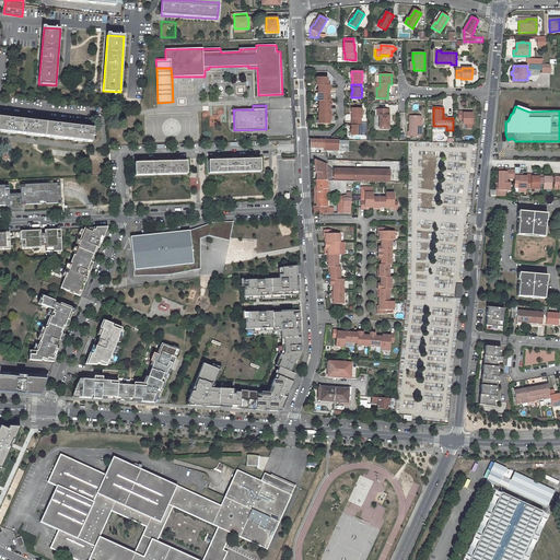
[(351,118),(351,121),(361,121),(361,118),(362,118),(362,108),(351,108),(351,114),(352,115),(352,118),(351,118)]
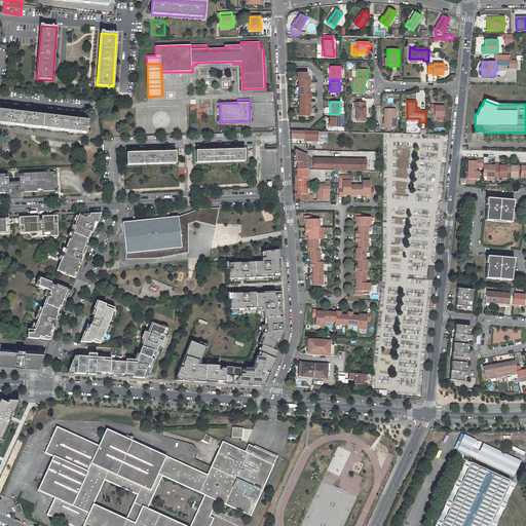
[(366,103),(357,103),(357,108),(357,121),(365,121),(366,103)]
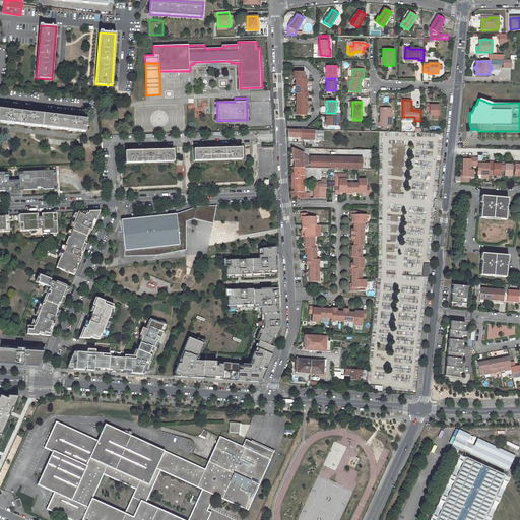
[(430,104),(426,104),(426,111),(430,111),(430,115),(439,116),(439,106),(434,105),(430,105),(430,104)]
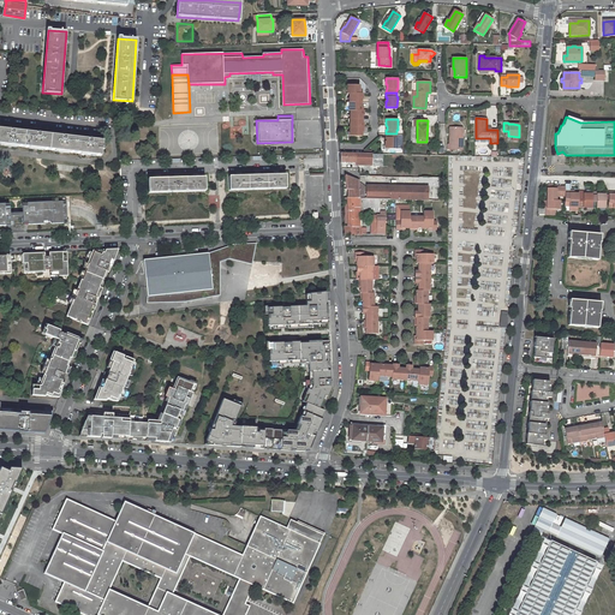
[(463,127),(449,127),(449,144),(448,144),(448,149),(463,149),(463,127)]
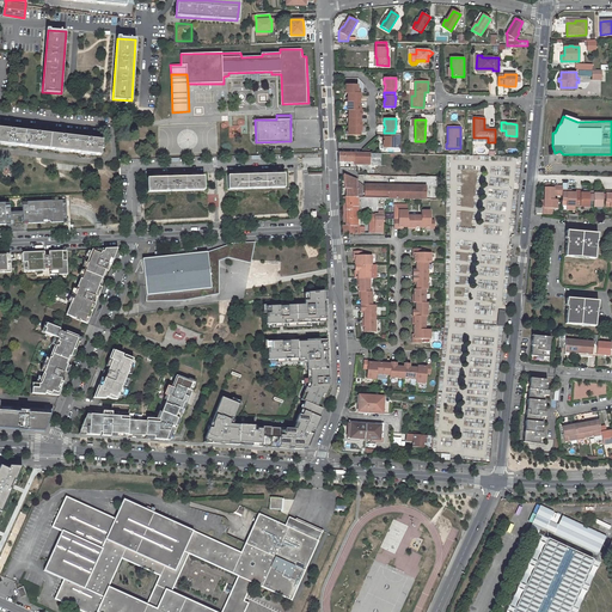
[(0,128),(0,142),(101,155),(102,141),(0,128)]
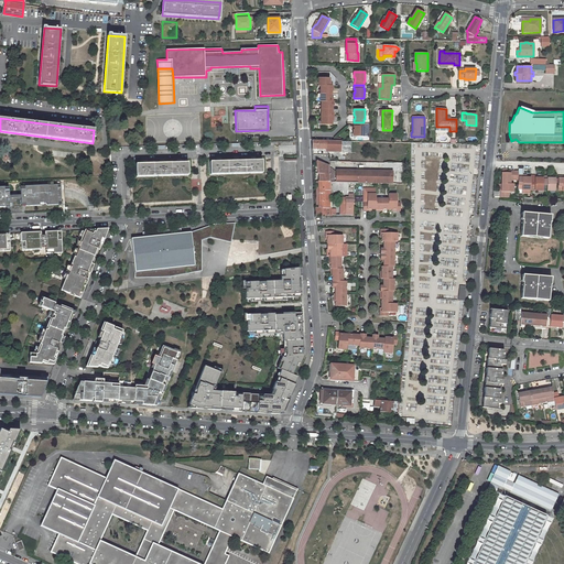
[(364,122),(354,122),(354,127),(355,127),(355,130),(354,130),(353,136),(364,136),(364,127),(362,127),(364,122)]
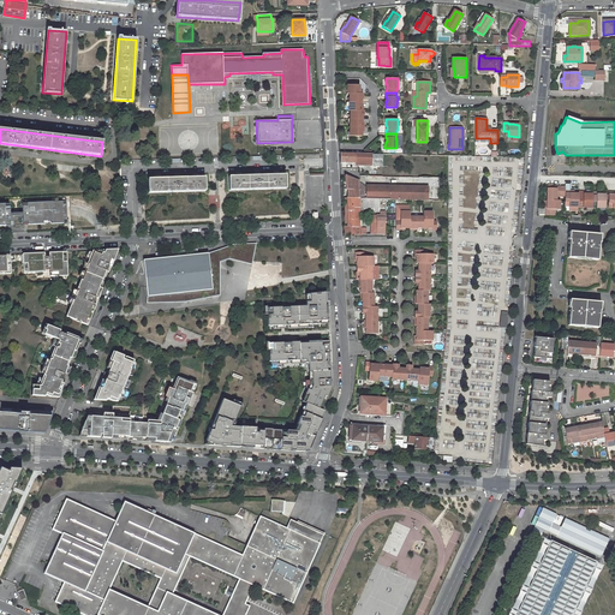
[(365,154),(365,165),(371,165),(371,160),(383,160),(383,154),(371,154),(365,154)]
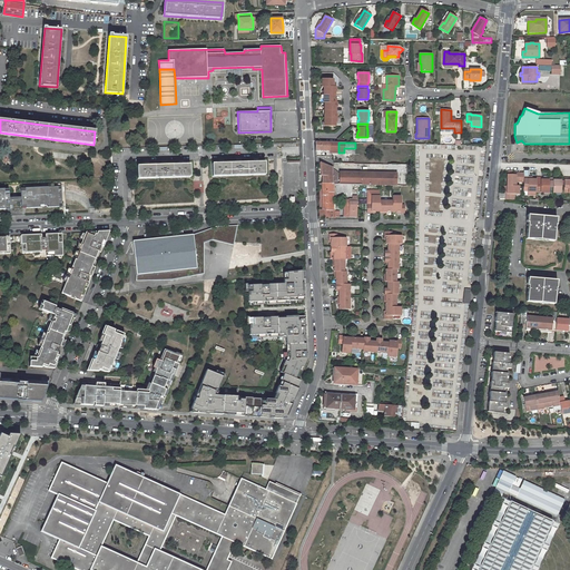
[(265,175),(265,161),(212,164),(213,177),(265,175)]
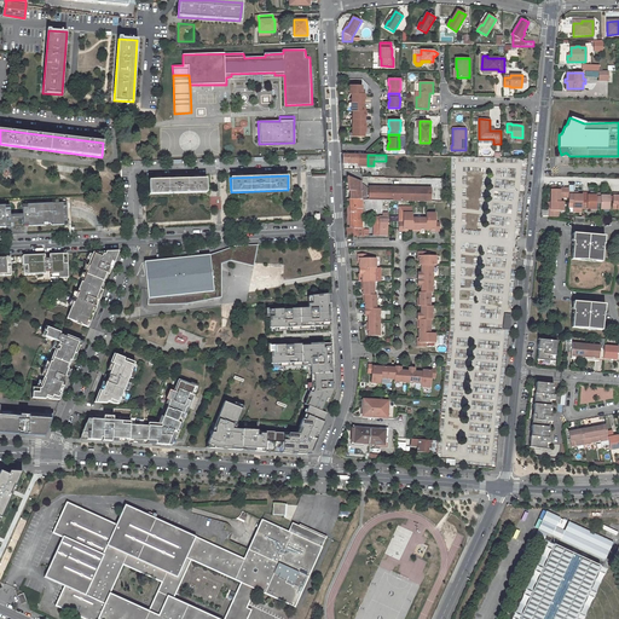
[(382,200),(434,201),(435,187),(441,187),(441,179),(422,178),(422,187),(372,186),(369,186),(369,196),(362,196),(362,181),(347,177),(347,178),(350,200),(362,200),(382,200)]
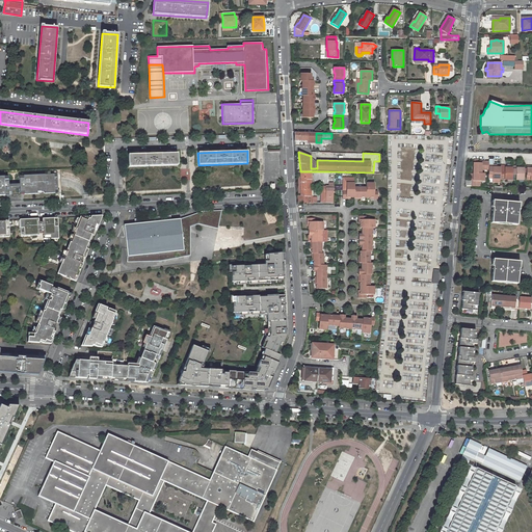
[(178,165),(178,153),(128,155),(129,167),(178,165)]
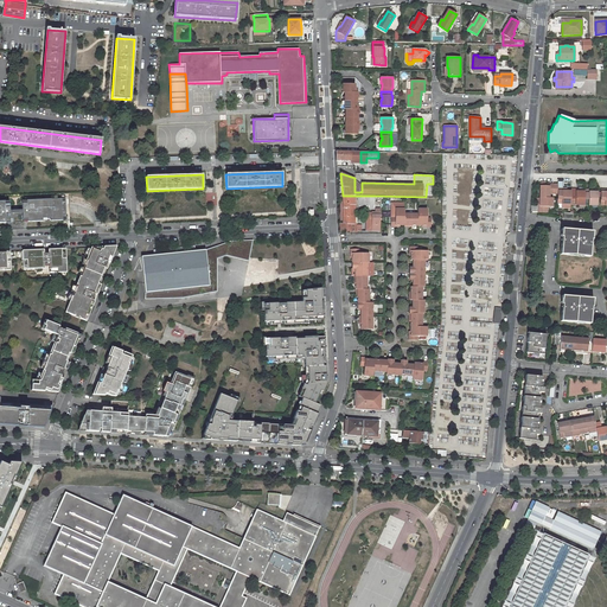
[(365,183),(355,178),(355,192),(362,192),(362,183),(365,183)]
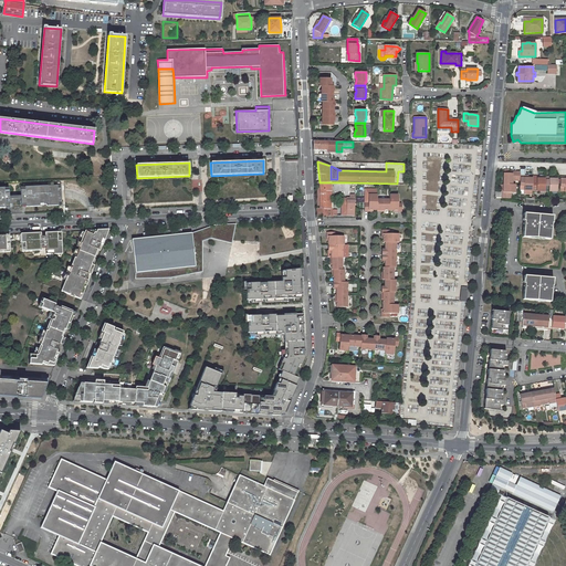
[(515,180),(520,180),(520,177),(520,173),(515,173),(515,174),(509,174),(504,174),(504,185),(512,185),(512,179),(515,179),(515,180)]
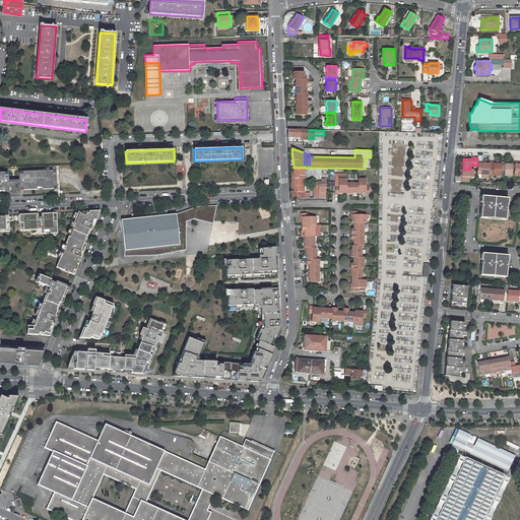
[(481,163),(477,163),(477,166),(477,170),(477,175),(481,175),(489,176),(489,171),(490,165),(485,165),(481,164),(481,163)]
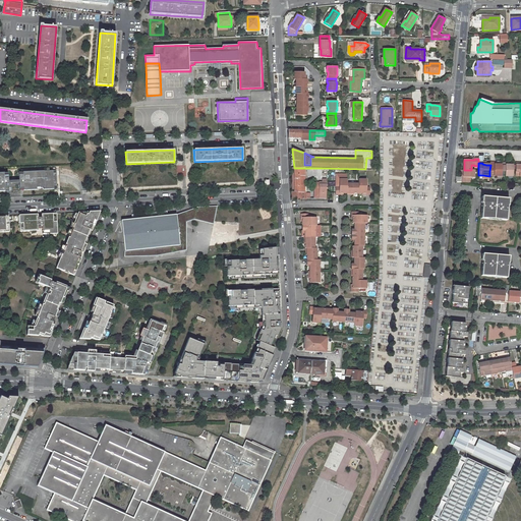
[(497,166),(495,166),(495,163),(490,163),(490,165),(489,171),(494,171),(494,176),(502,176),(502,172),(502,165),(497,165),(497,166)]
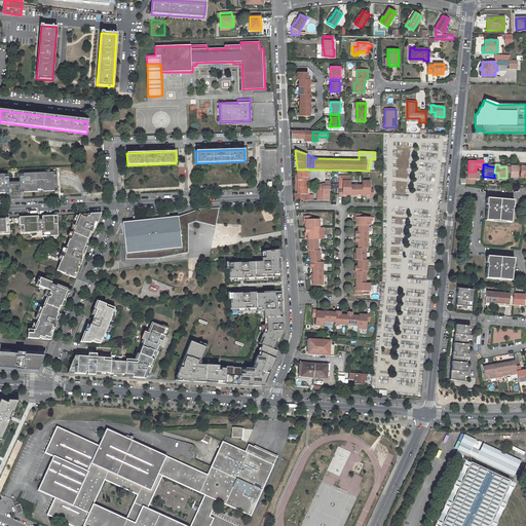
[(514,168),(511,168),(511,164),(506,164),(506,166),(506,174),(511,174),(510,178),(518,178),(518,166),(514,166),(514,168)]
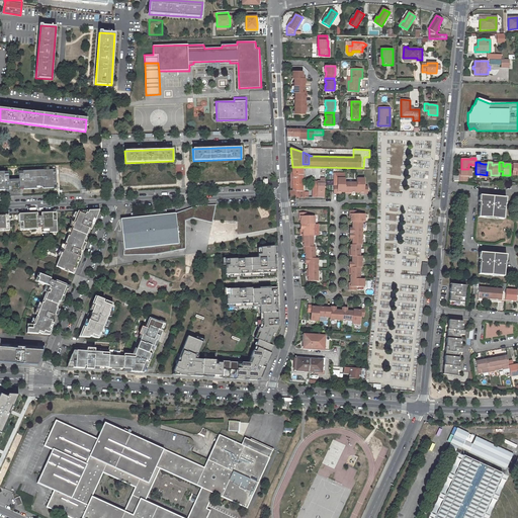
[(303,167),(292,167),(292,191),(293,196),(303,197),(303,177),(303,167)]
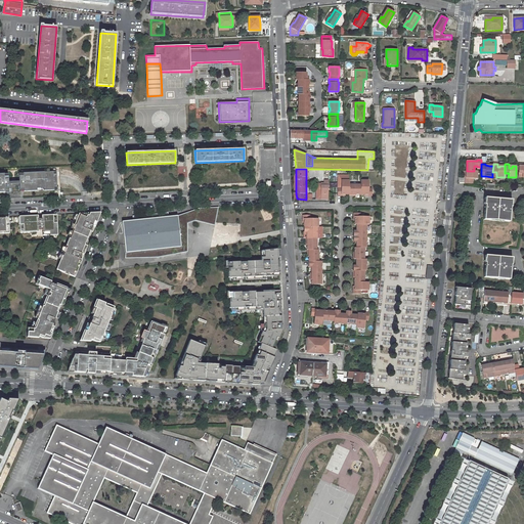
[(322,179),(323,169),(306,169),(306,179),(322,179)]
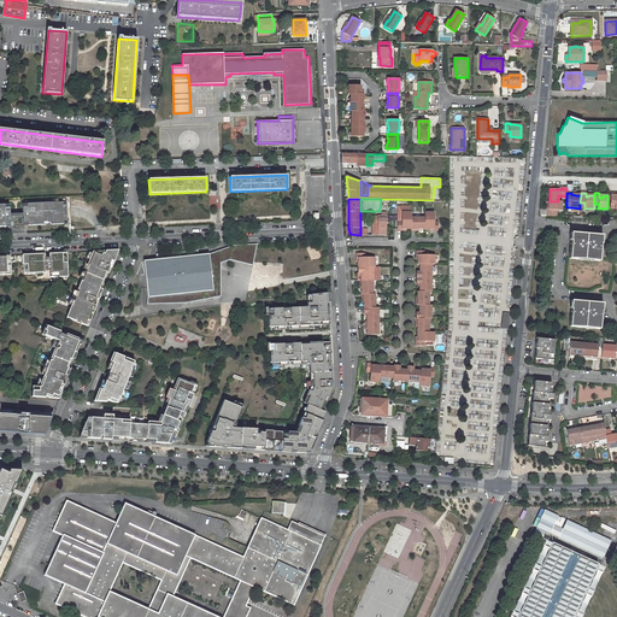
[(22,206),(23,225),(42,224),(42,222),(51,222),(52,224),(63,224),(63,221),(68,221),(66,205),(63,205),(63,201),(27,204),(27,206),(22,206)]
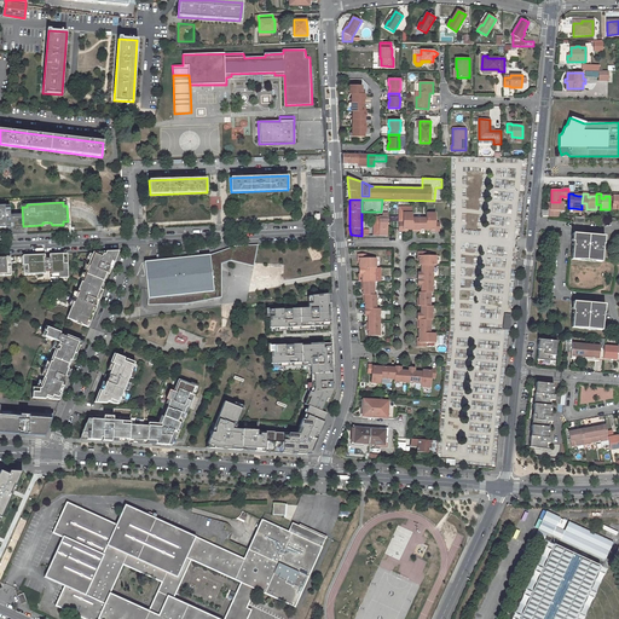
[(560,202),(551,202),(550,207),(550,210),(549,210),(549,218),(560,218),(560,212),(563,212),(563,202),(560,202)]
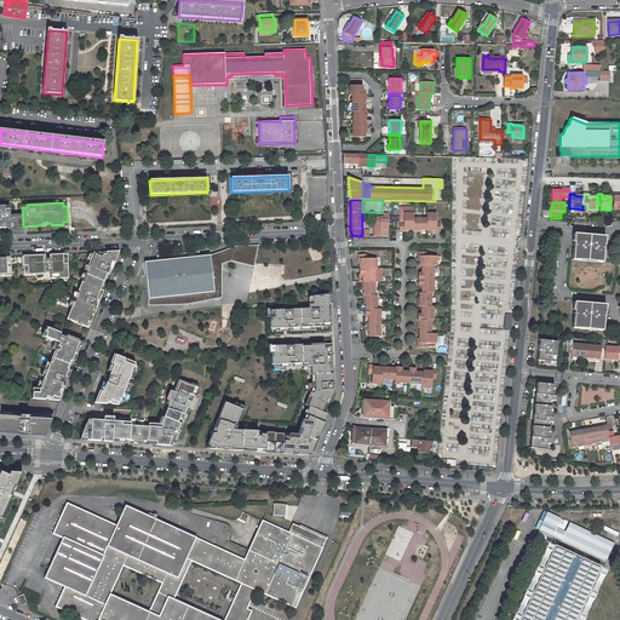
[(4,208),(4,206),(0,205),(0,228),(10,228),(9,208),(4,208)]
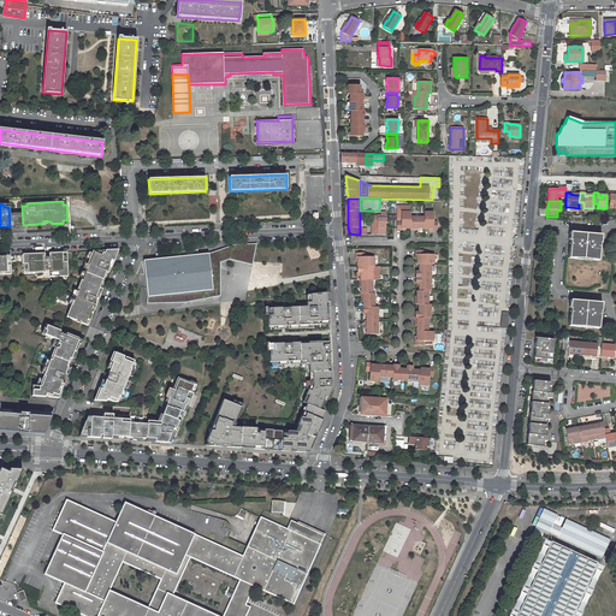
[(406,227),(410,227),(410,217),(410,211),(401,211),(401,220),(397,220),(397,230),(401,230),(401,227),(406,227)]
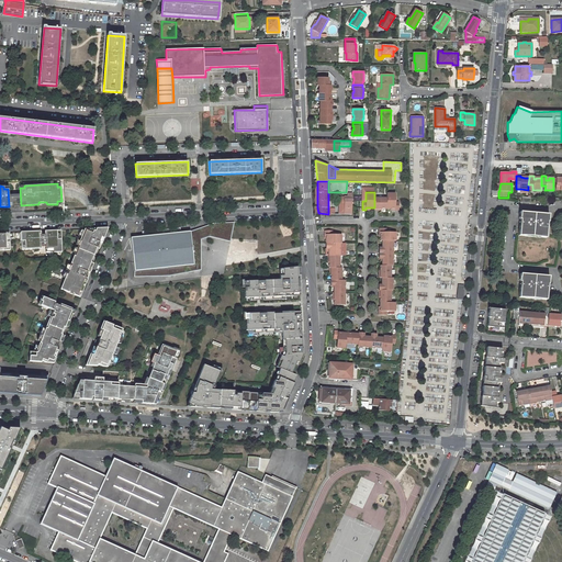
[(386,198),(386,208),(391,209),(395,209),(395,210),(398,210),(398,201),(395,201),(395,193),(386,192),(386,198)]
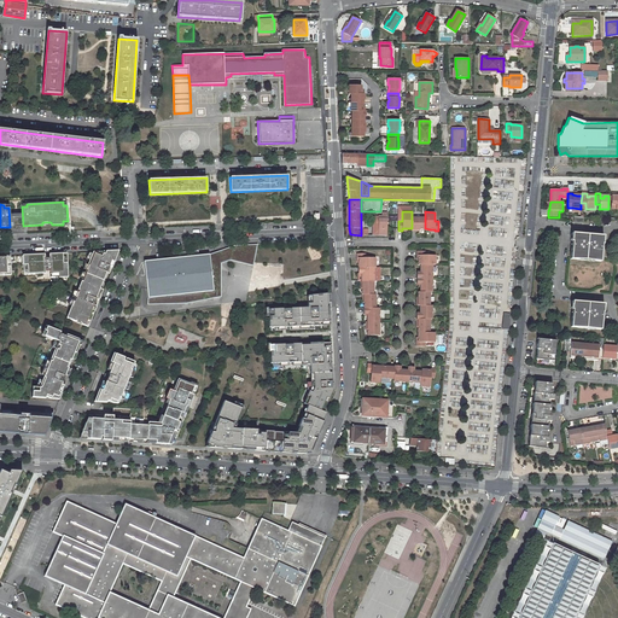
[(425,228),(425,217),(412,217),(412,228),(420,228),(425,228)]
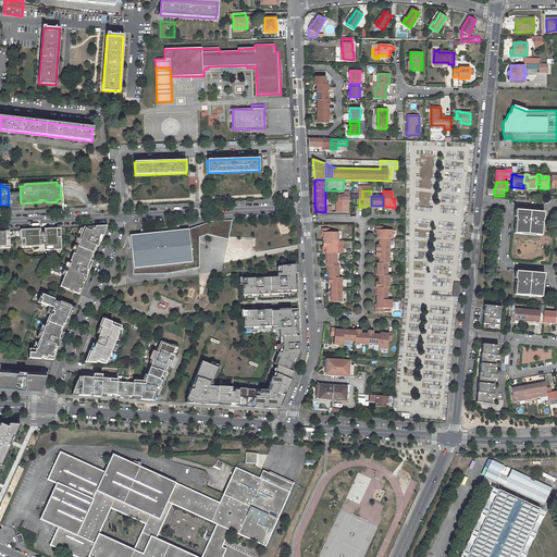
[(515,219),(514,234),(541,236),(542,221),(543,221),(544,213),(515,210),(514,219),(515,219)]
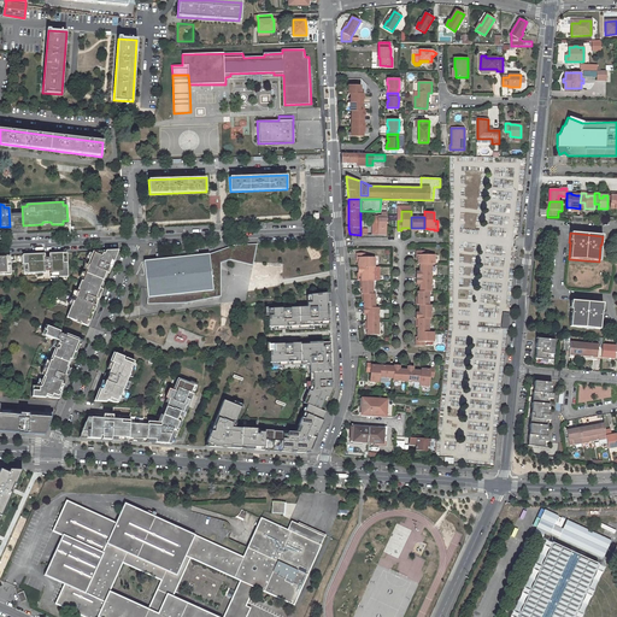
[(258,244),(248,245),(250,262),(230,260),(253,265),(258,244)]
